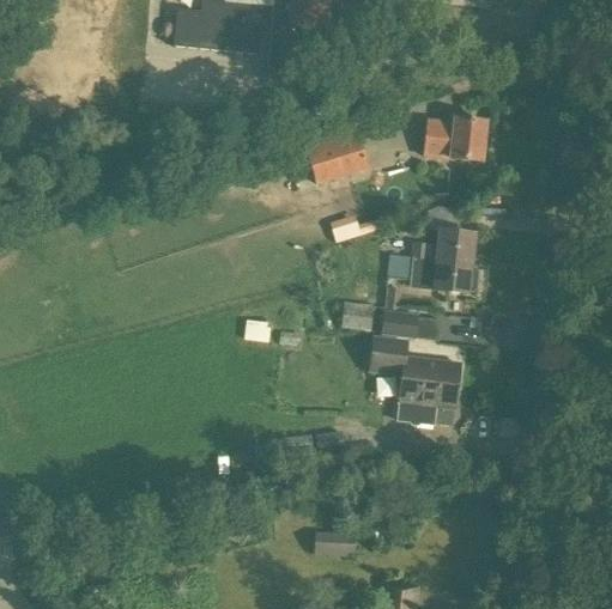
[(276,0),(274,6),(213,0),(201,0),(200,11),(176,8),(174,44),(259,54),(261,26),(273,28),(268,67),(302,69),(307,23),(329,25),(332,0),(276,0)]
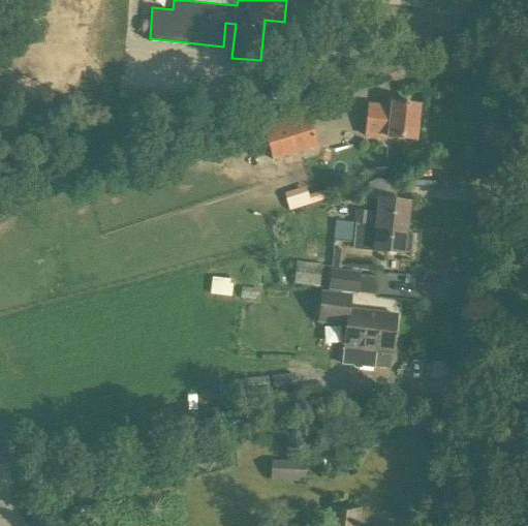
[(414,138),(418,105),(393,102),(392,105),(371,103),(368,133),(414,138)]
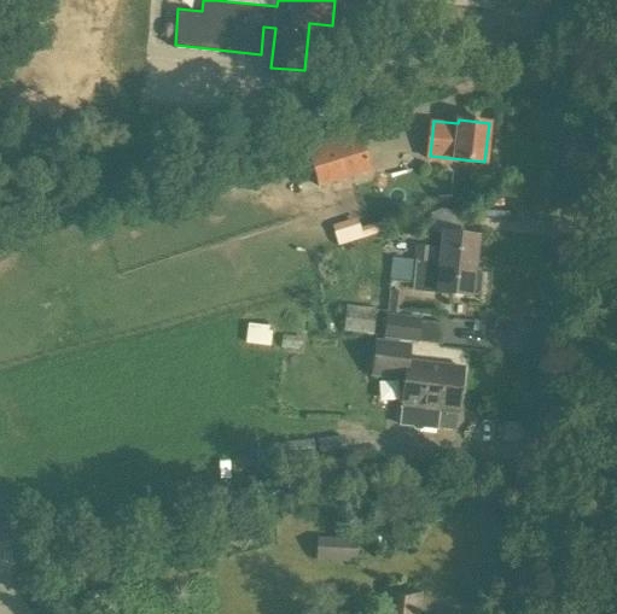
[(319,186),(373,169),(361,133),(308,150),(319,186)]
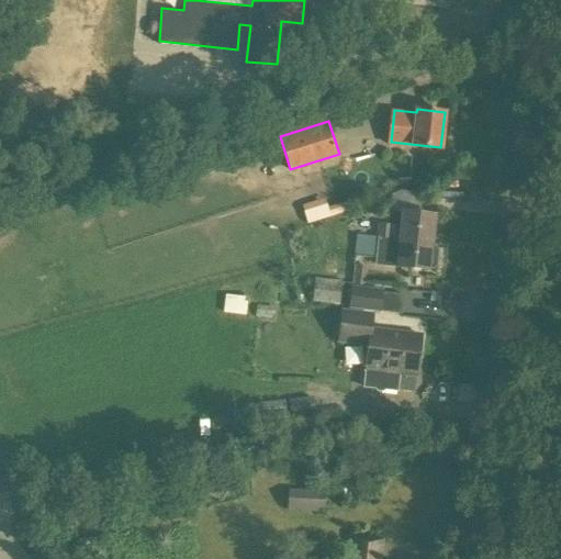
[(391,239),(435,244),(438,213),(402,209),(400,224),(380,222),(378,236),(380,236),(379,242),(391,239)]
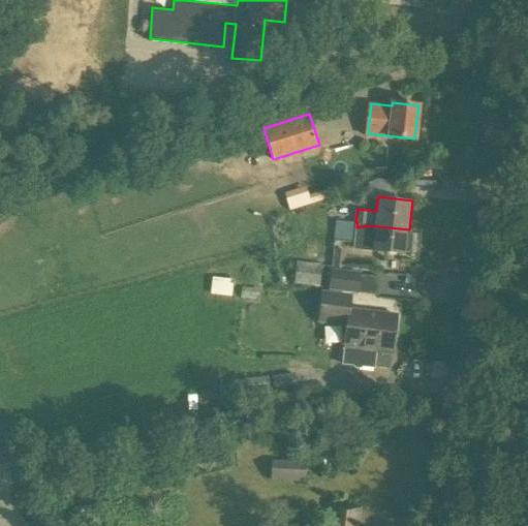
[(343,205),(321,207),(321,200),(298,204),(300,218),(344,213),(343,205)]
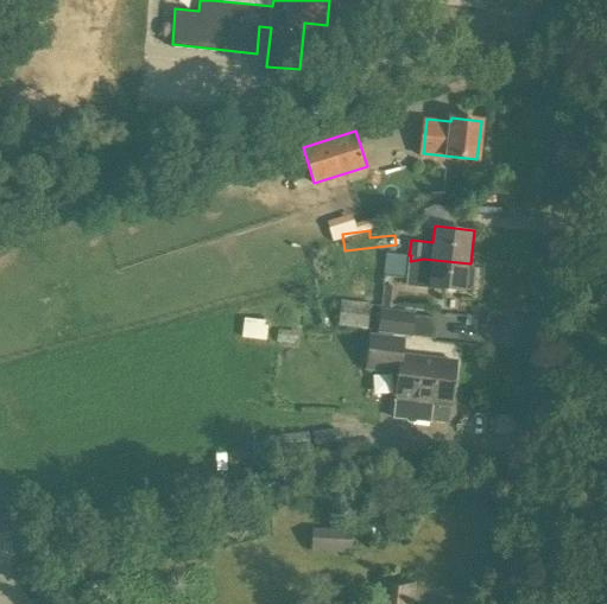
[(386,266),(385,274),(406,277),(408,261),(409,254),(387,252),(386,266)]
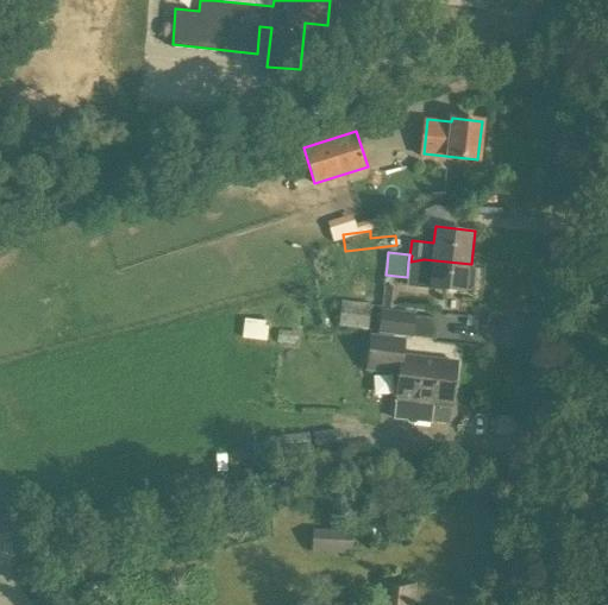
[(470,290),(474,287),(475,270),(472,265),(471,265),(471,264),(424,259),(411,262),(408,284),(469,291),(469,290),(470,290)]
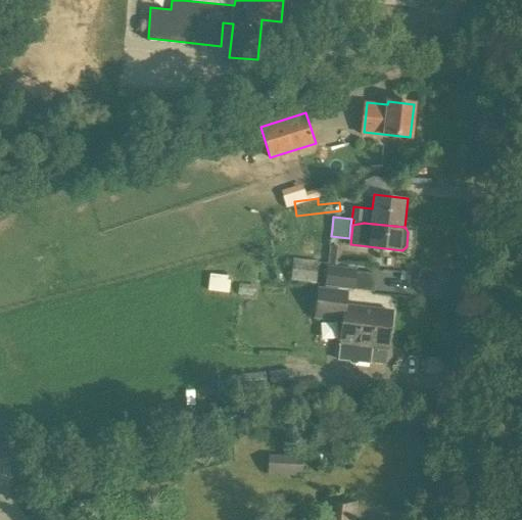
[(291,280),(318,282),(319,260),(293,257),(291,280)]
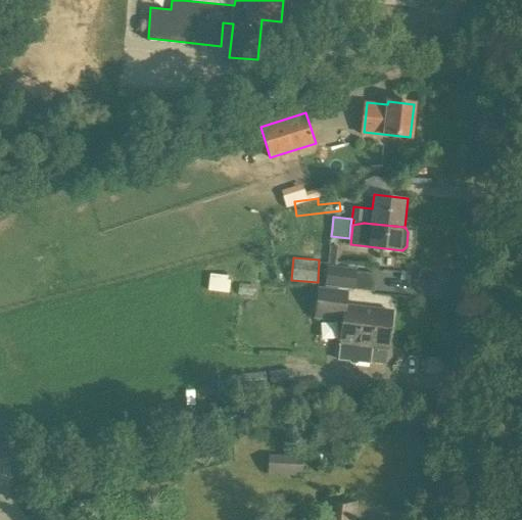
[(358,268),(327,266),(327,267),(325,286),(356,289),(357,272),(357,271),(358,268)]
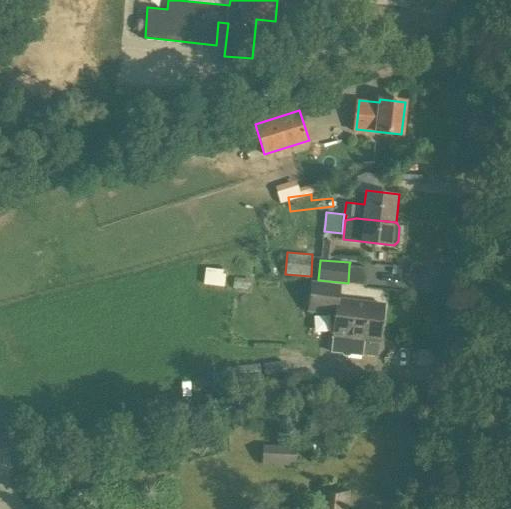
[(400,274),(401,265),(393,264),(392,274),(400,274)]
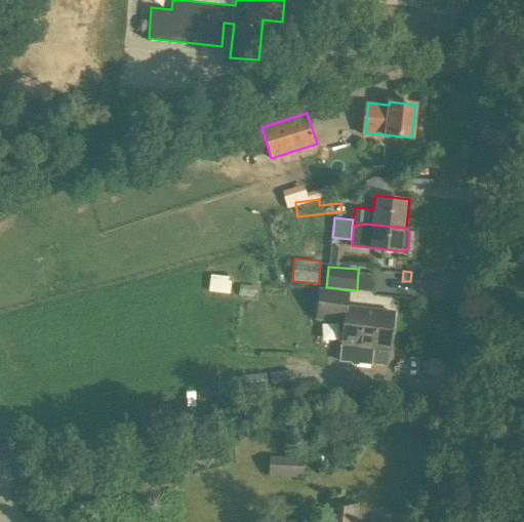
[(229,293),(231,276),(210,273),(208,291),(229,293)]
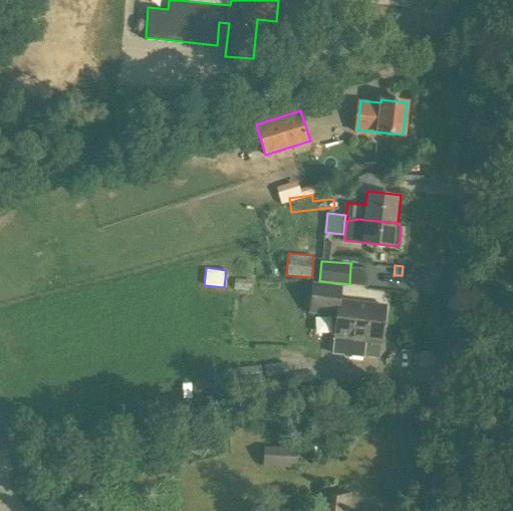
[(380,340),(386,305),(341,299),(342,287),(312,283),(309,312),(337,316),(332,350),(362,354),(364,338),(380,340)]
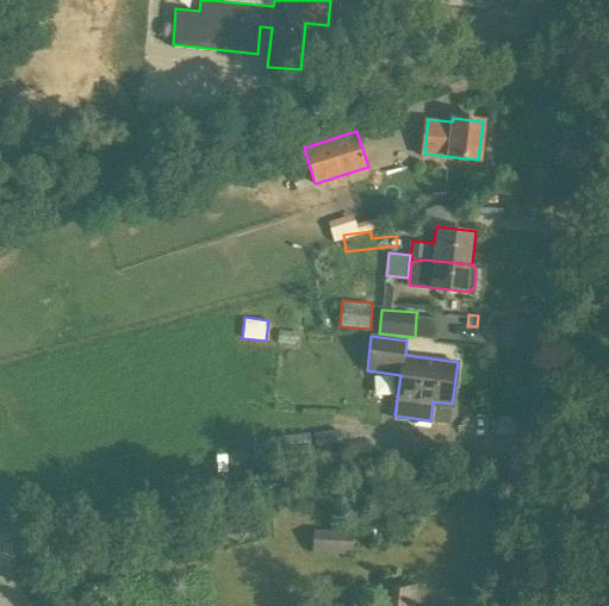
[(340,428),(315,431),(317,450),(343,447),(340,428)]
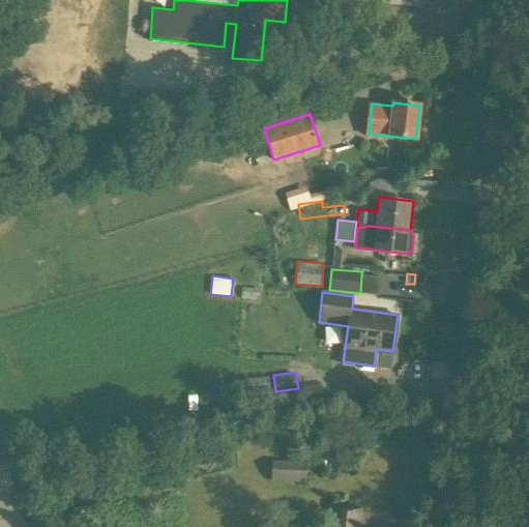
[(270,376),(236,379),(238,394),(272,390),(270,376)]
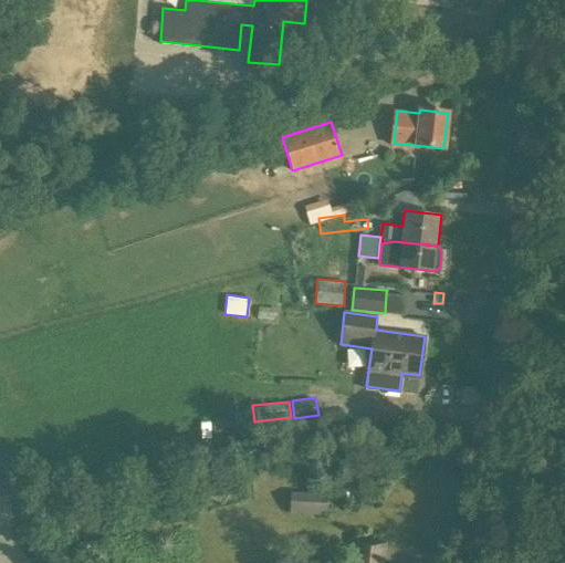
[(327,445),(328,431),(314,431),(314,445),(327,445)]
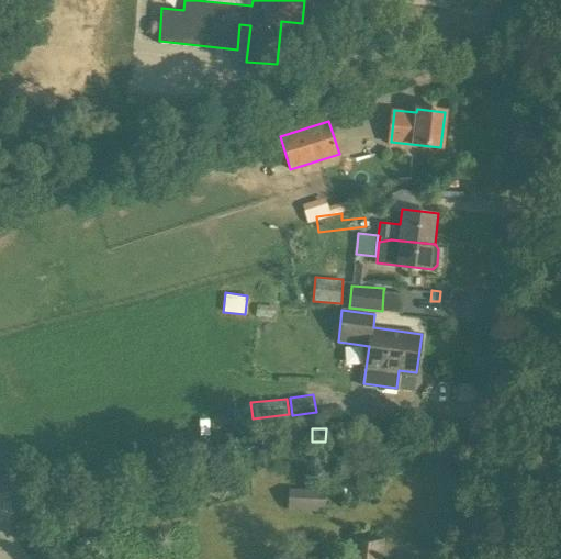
[(0,500),(17,495),(10,472),(0,474),(0,500)]
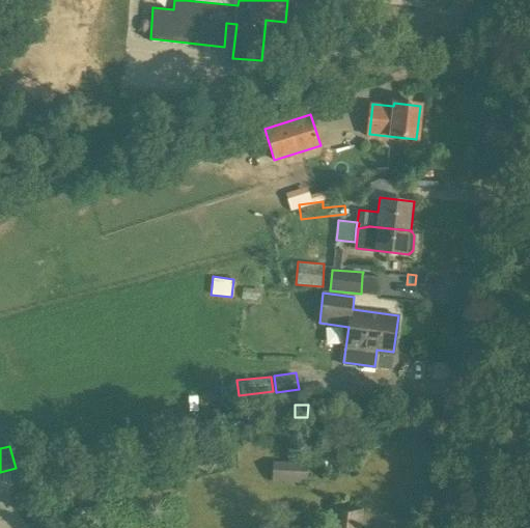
[(336,473),(339,451),(327,449),(324,471),(336,473)]
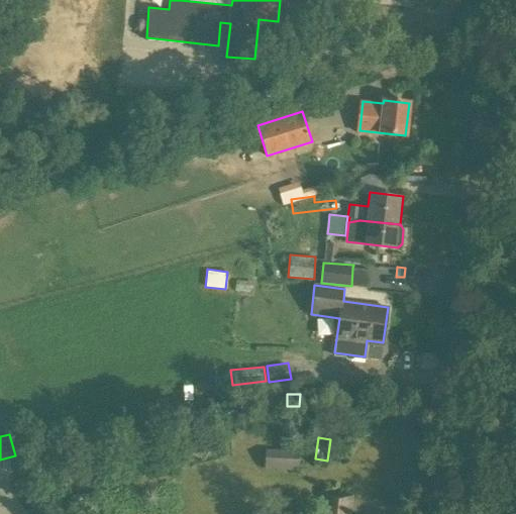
[(299,470),(300,450),(266,449),(265,469),(299,470)]
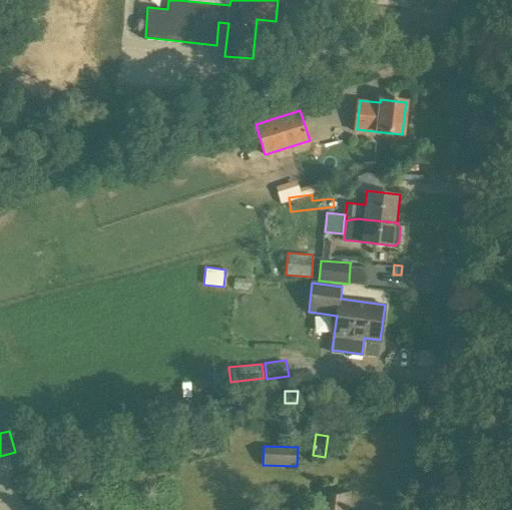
[(347,509),(350,492),(323,489),(320,509),(347,509)]
